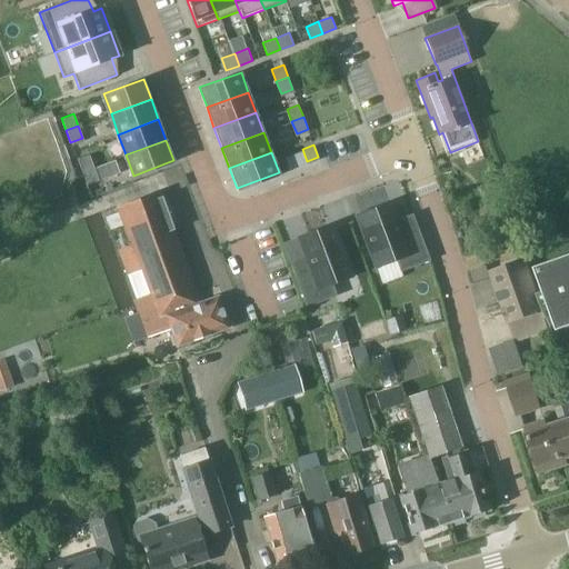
[(93,167),(88,153),(76,158),(81,171),(93,167)]
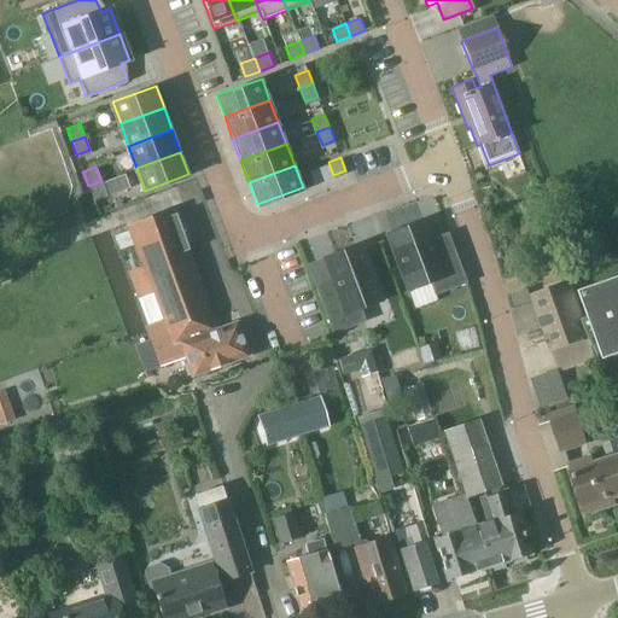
[(106,194),(101,181),(88,186),(93,199),(106,194)]
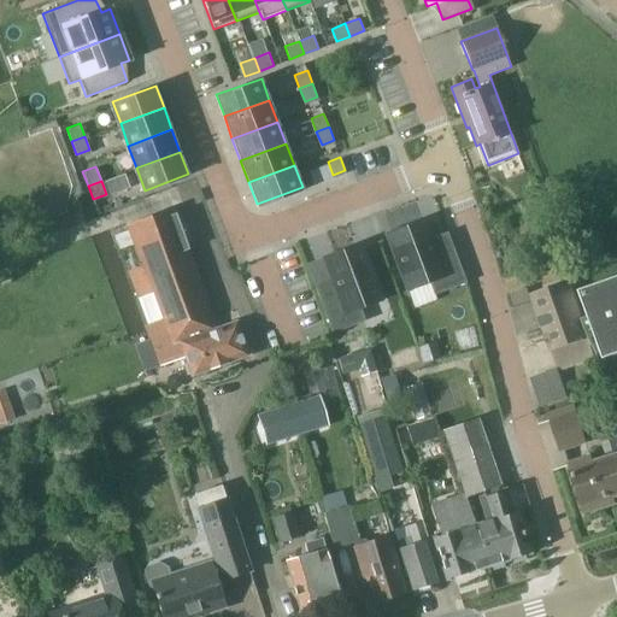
[(215,317),(175,209),(127,225),(146,281),(147,280),(166,330),(153,335),(151,336),(162,365),(170,363),(186,357),(188,364),(184,365),(188,375),(192,374),(192,376),(250,356),(238,322),(218,328),(215,317)]
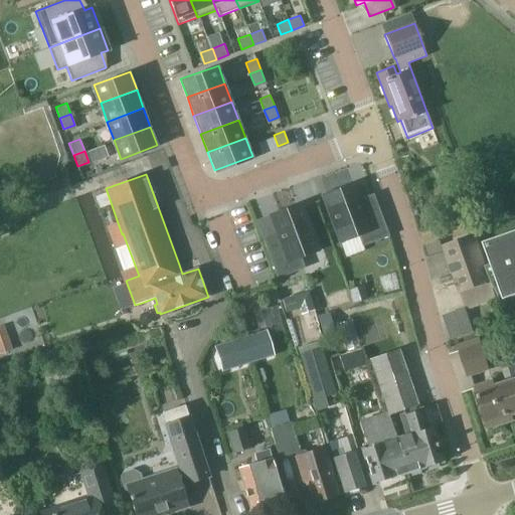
[(354,182),(321,194),(323,200),(340,244),(358,237),(361,247),(389,237),(373,194),(360,199),(354,182)]
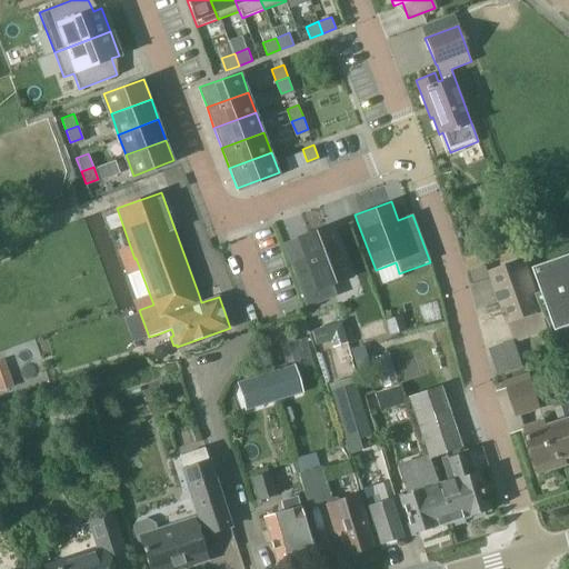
[(336,229),(333,223),(296,237),(303,256),(290,261),(308,308),(338,297),(335,286),(355,278),(336,229)]
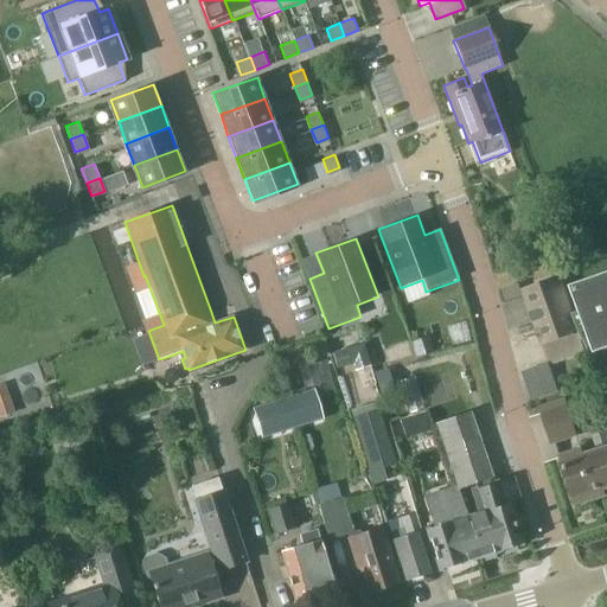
[(606,274),(572,287),(594,352),(594,353),(606,349),(606,274)]
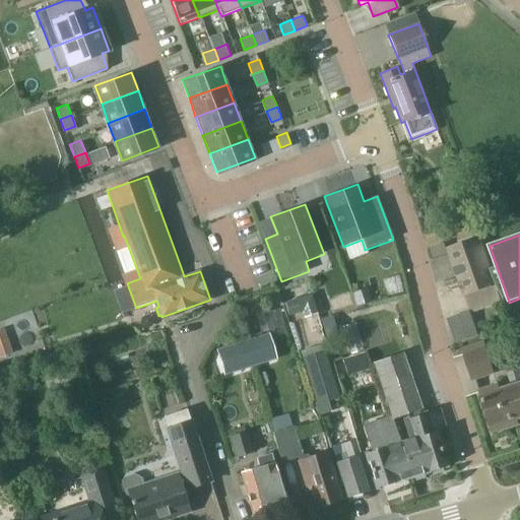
[(464,295),(496,284),(497,283),(481,238),(449,249),(464,295)]
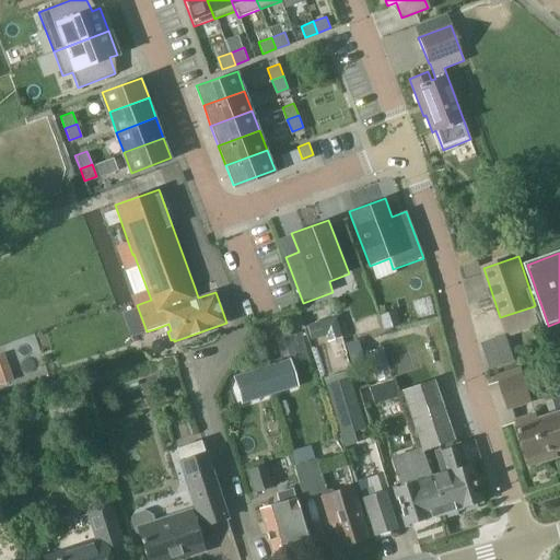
[(501,318),(505,334),(508,337),(540,326),(534,307),(501,318)]
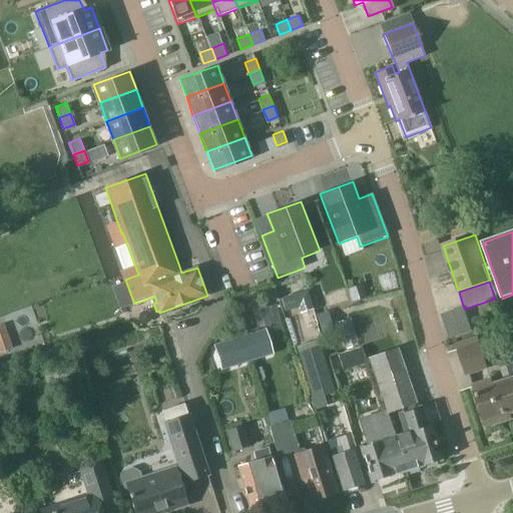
[(307,290),(281,298),(285,313),(299,309),(307,338),(321,334),(307,290)]
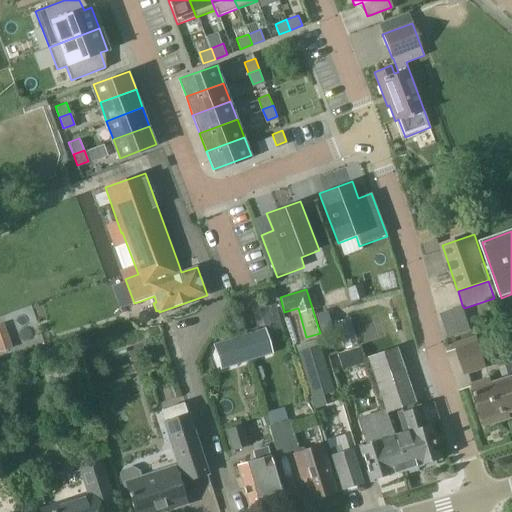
[(272,324),(267,307),(266,303),(253,307),(259,328),(272,324)]
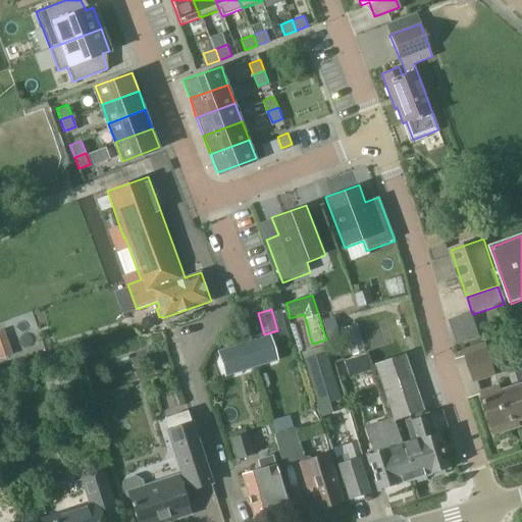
[(335,319),(334,316),(322,320),(328,341),(341,337),(335,319)]
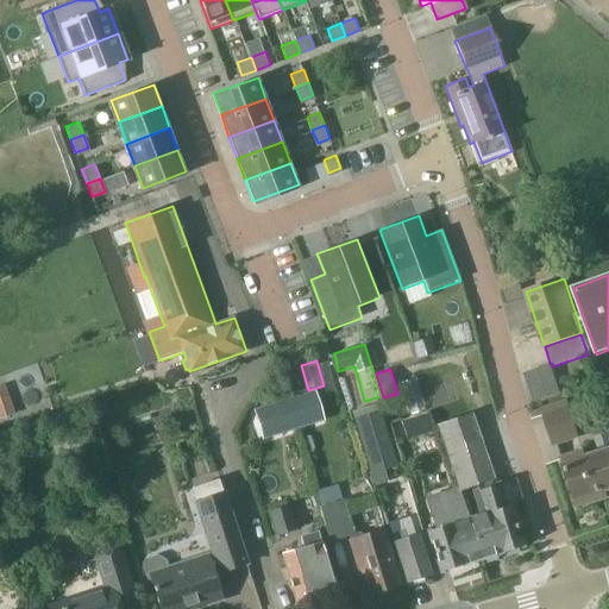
[(2,384),(0,385),(0,416),(13,413),(2,384)]
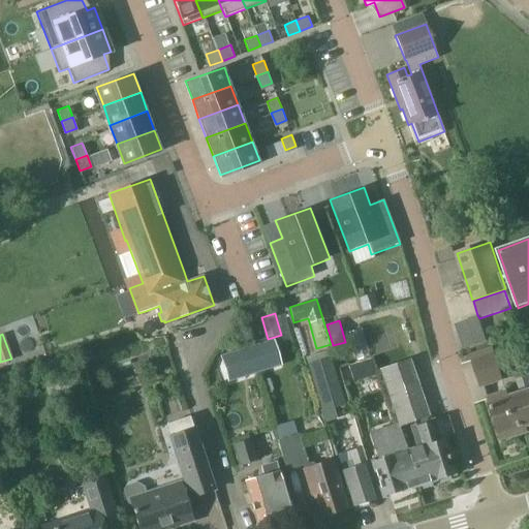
[(273,341),(250,347),(257,371),(280,365),(273,341)]
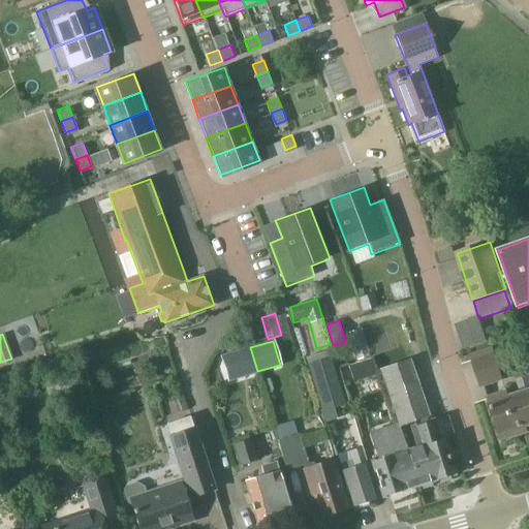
[(257,371),(250,347),(221,356),(228,380),(257,371)]
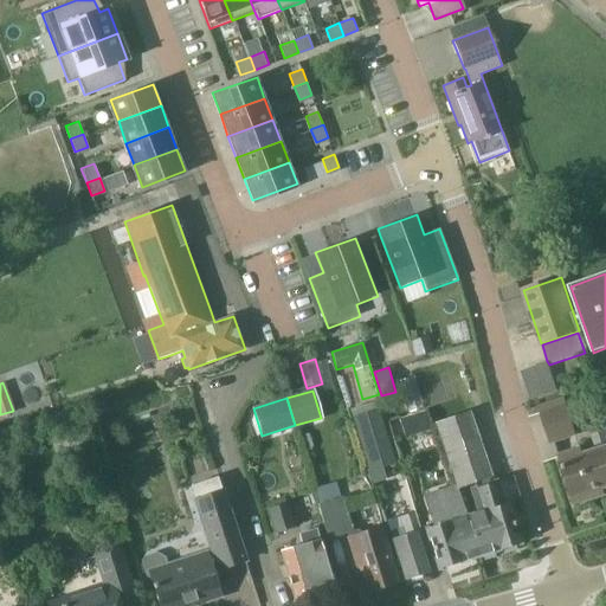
[(552,443),(578,434),(566,398),(540,406),(552,443)]
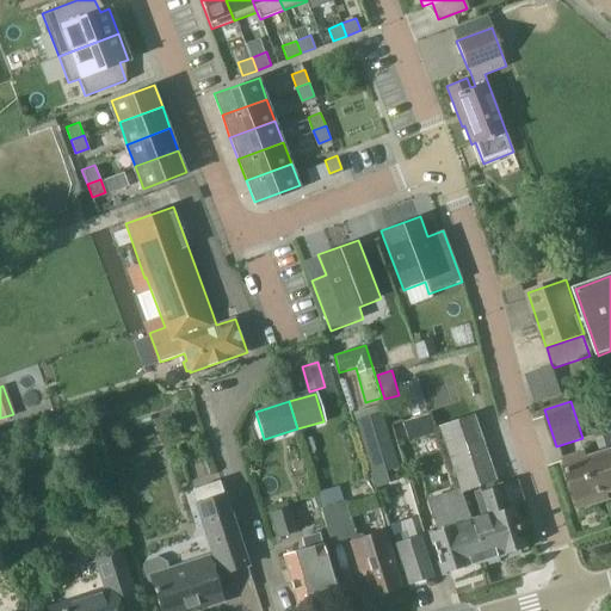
[(382,412),(355,420),(371,475),(399,468),(382,412)]
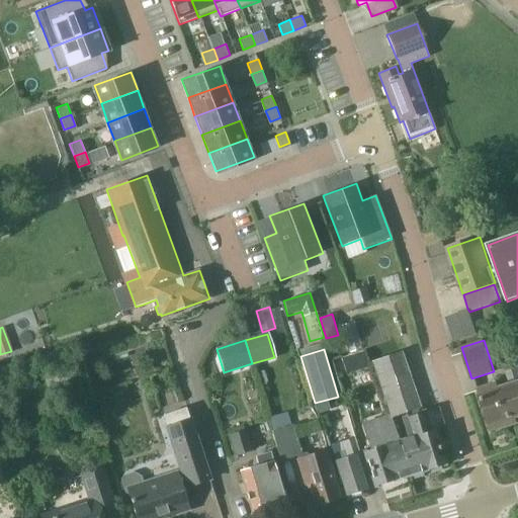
[(391,418),(392,417),(421,407),(403,351),(371,361),(390,416),(391,418)]
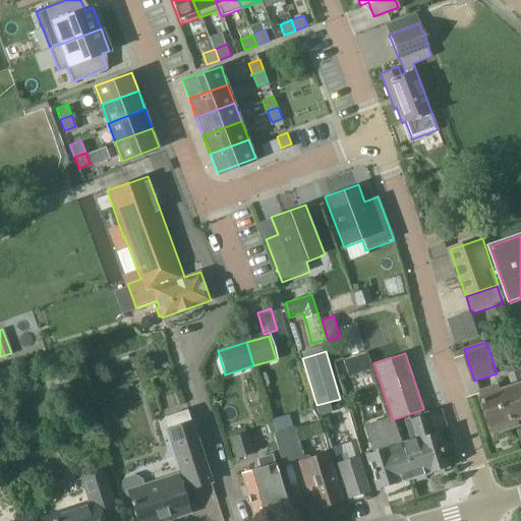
[(369,355),(346,361),(350,378),(373,371),(369,355)]
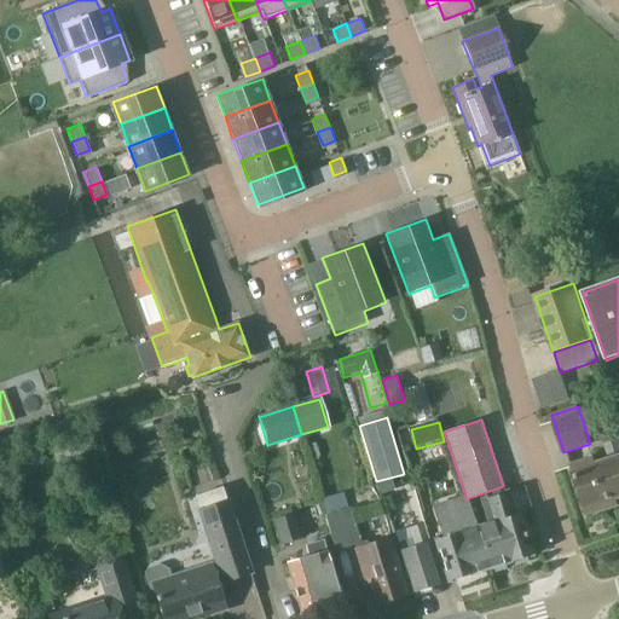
[(618,497),(618,453),(596,462),(595,457),(572,464),(589,514),(617,504),(615,498),(618,497)]
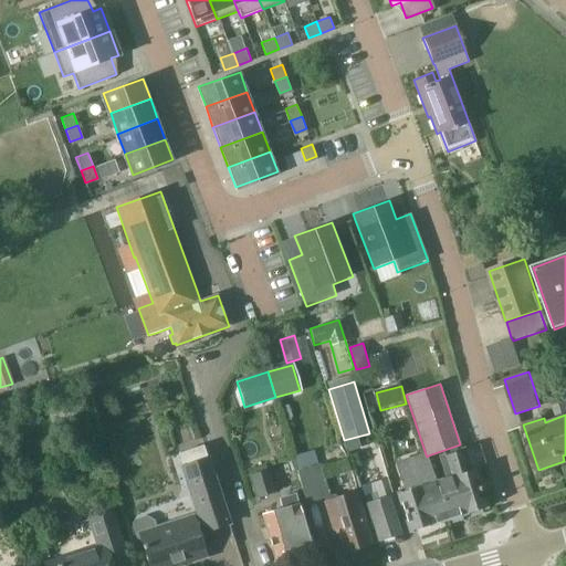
[(205,531),(230,523),(205,444),(187,450),(191,463),(184,465),(205,531)]
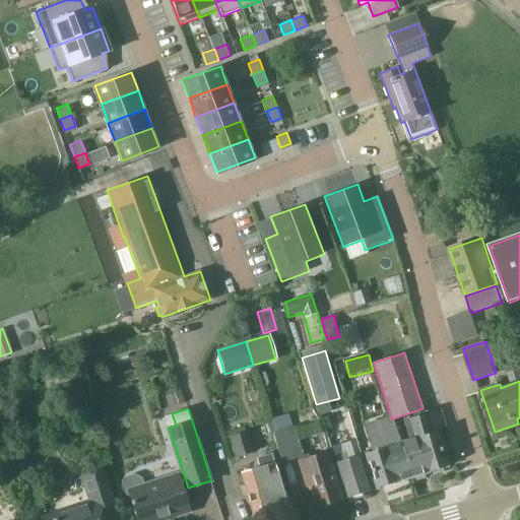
[(400,441),(412,476),(447,465),(436,431),(430,434),(424,416),(408,421),(412,433),(414,433),(415,436),(400,441)]
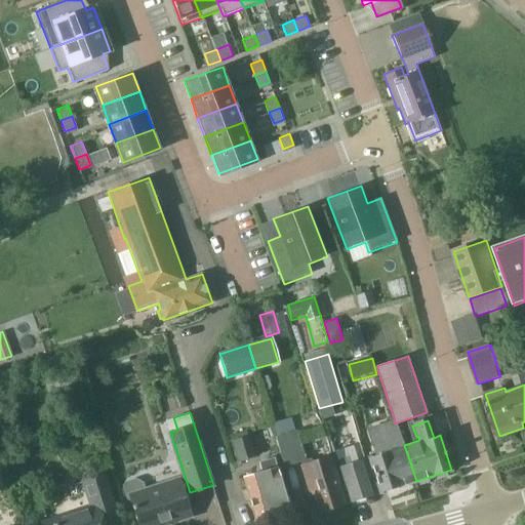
[(395,421),(367,430),(375,455),(371,456),(371,455),(369,456),(380,493),(416,481),(404,445),(397,422),(396,423),(395,421)]
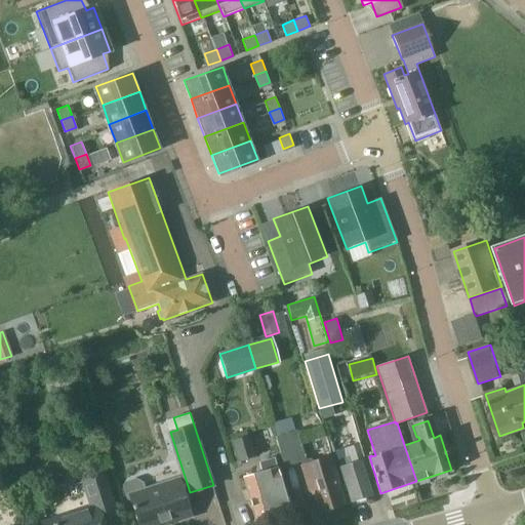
[(284,466),(307,457),(298,430),(276,437),(284,466)]
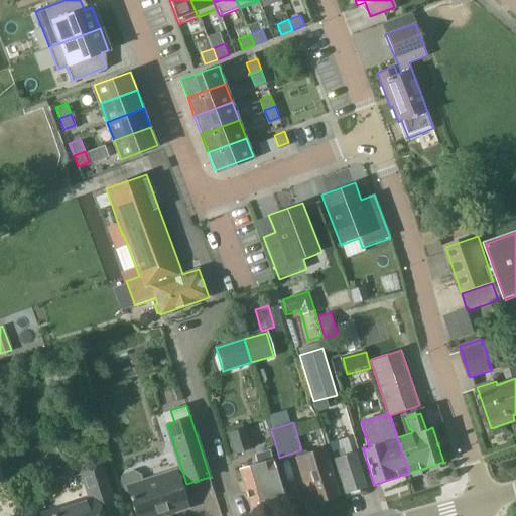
[(234,455),(252,448),(245,428),(228,433),(234,455)]
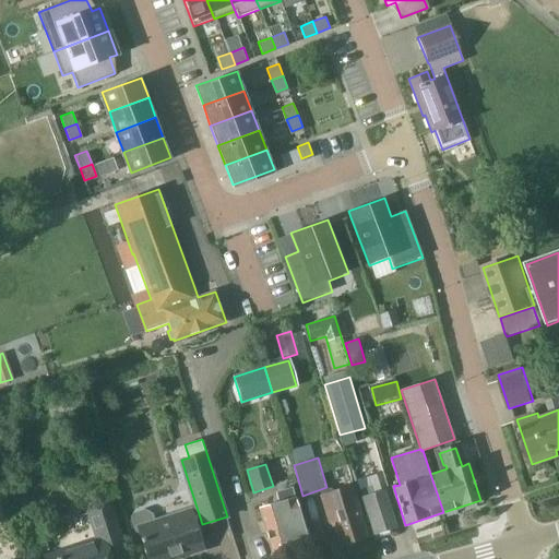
[(278,502),(260,508),(273,557),(293,551),(293,550),(309,545),(296,497),(293,486),(275,490),(278,502)]
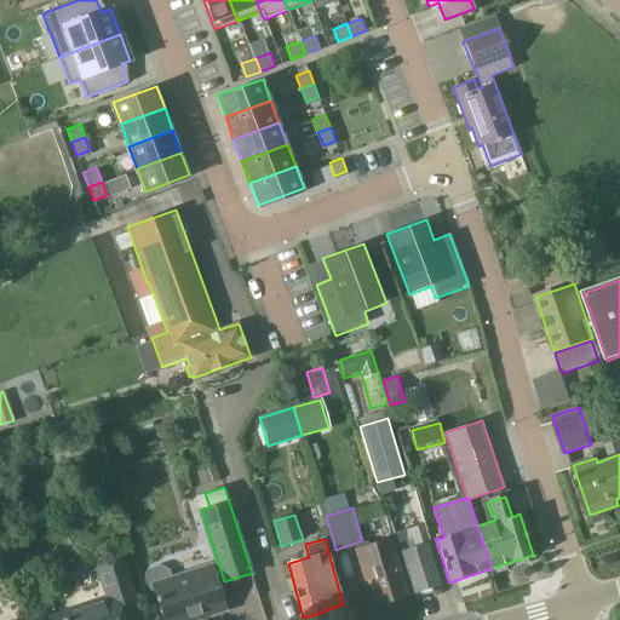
[(374,606),(407,596),(390,540),(357,550),(374,606)]
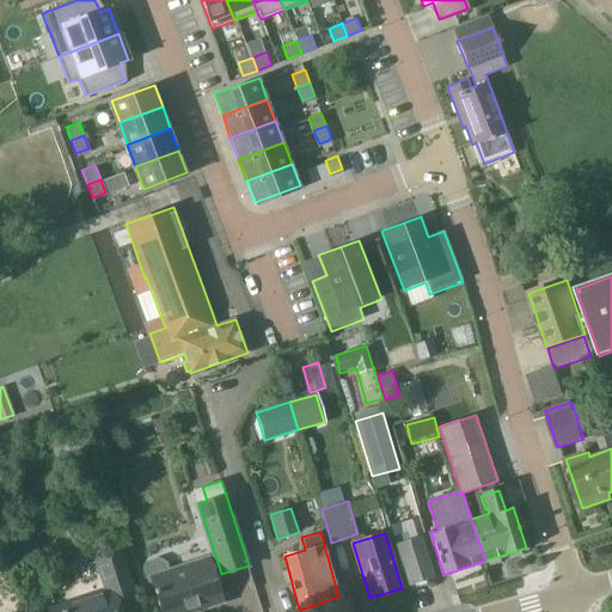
[(408,540),(405,533),(395,537),(410,586),(433,579),(420,537),(408,540)]
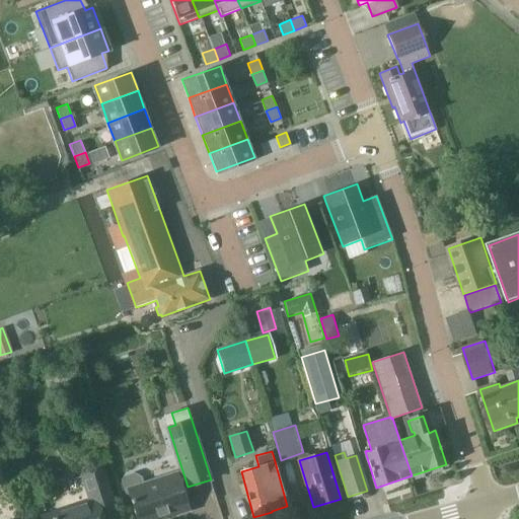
[(42,518),(102,518),(101,514),(116,509),(102,468),(80,475),(88,500),(42,515),(42,518)]
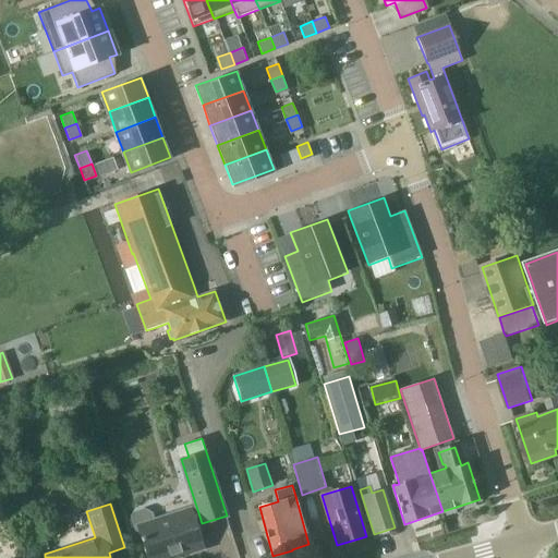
[(173,557),(204,548),(191,508),(155,520),(153,512),(145,509),(133,512),(132,516),(135,529),(140,531),(148,557),(173,557)]
